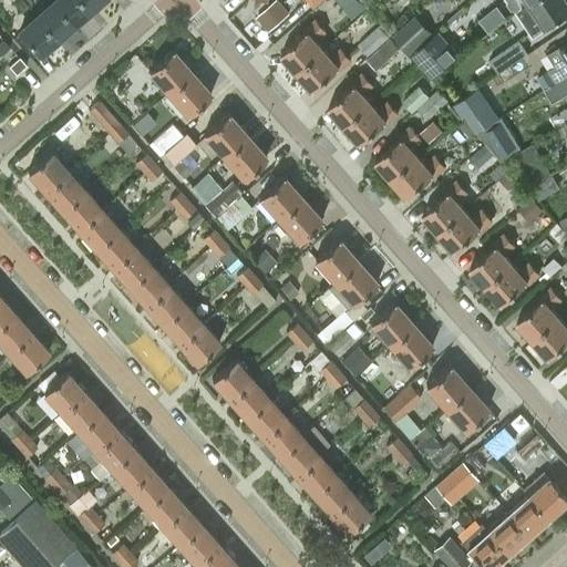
[(72,23),(89,9),(81,0),(53,0),(53,1),(72,23)]
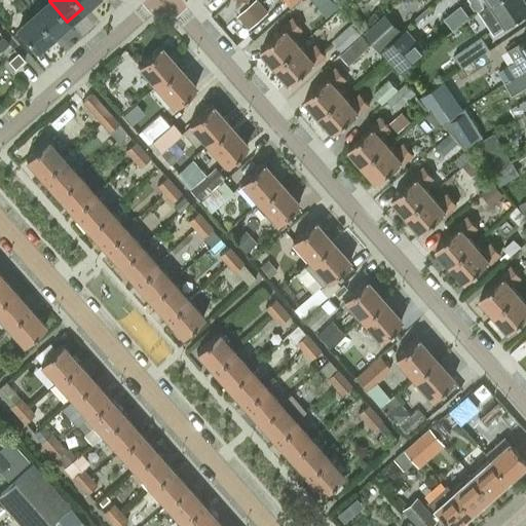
[(267,10),(260,2),(258,0),(254,0),(237,14),(249,27),(267,10)]
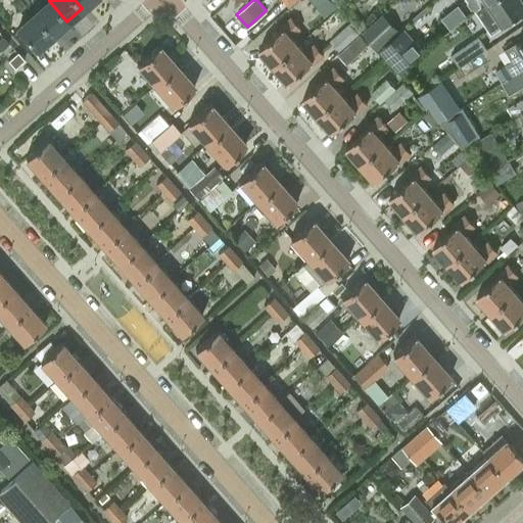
[(312,0),(326,16),(331,11),(336,7),(337,6),(331,0),(312,0)]
